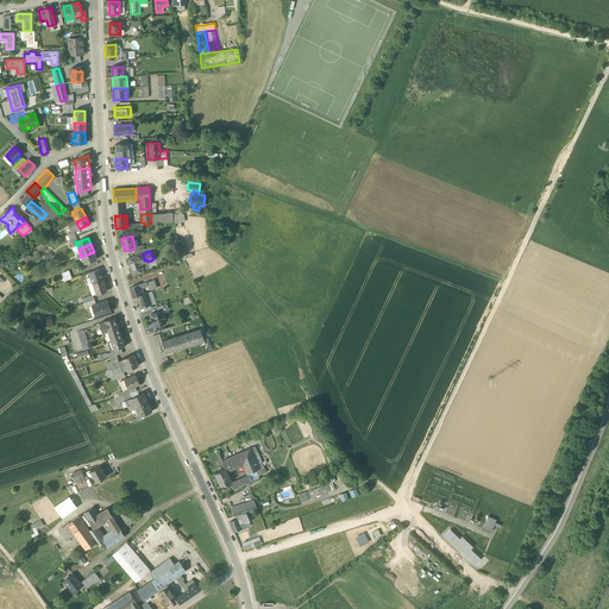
[(94,252),(81,257),(83,264),(96,259),(94,252)]
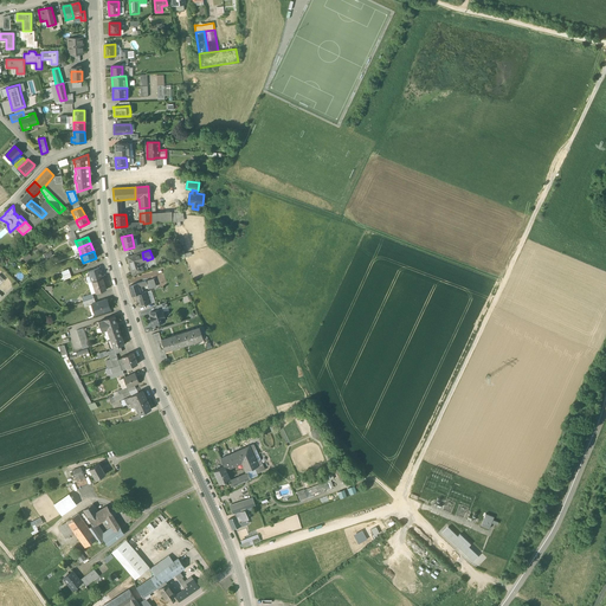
[(135,255),(127,257),(133,275),(143,271),(140,260),(143,259),(142,252),(135,255)]
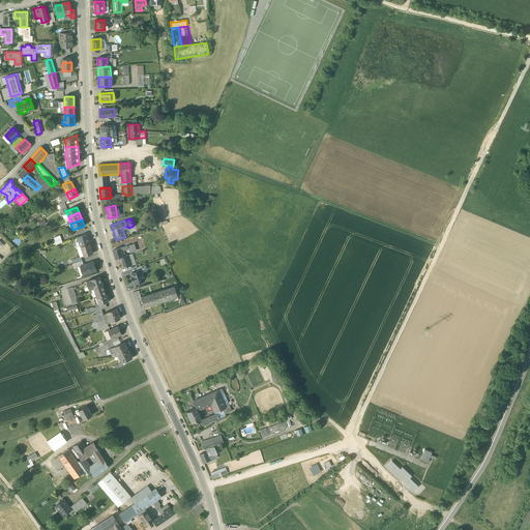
[(87,234),(78,237),(78,238),(77,240),(81,242),(82,245),(89,243),(90,243),(87,234)]
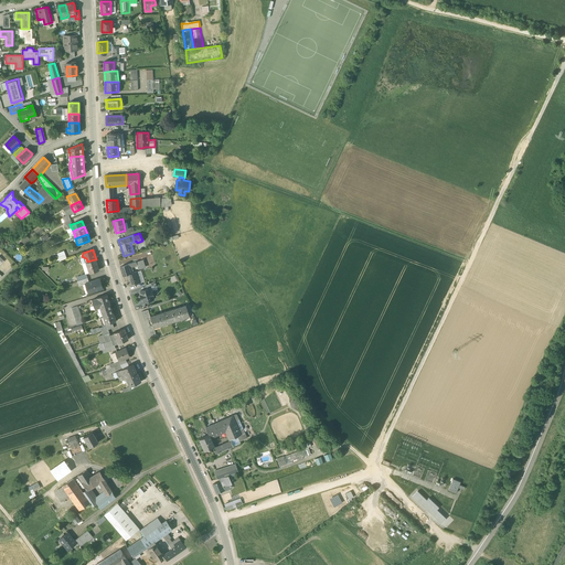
[(87,262),(86,263),(89,273),(98,270),(95,259),(87,262)]
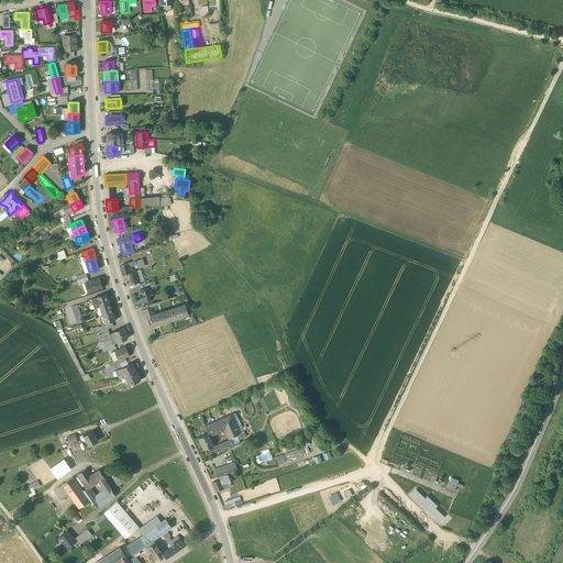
[(143,258),(135,261),(136,265),(139,269),(143,268),(142,266),(145,266),(143,258)]
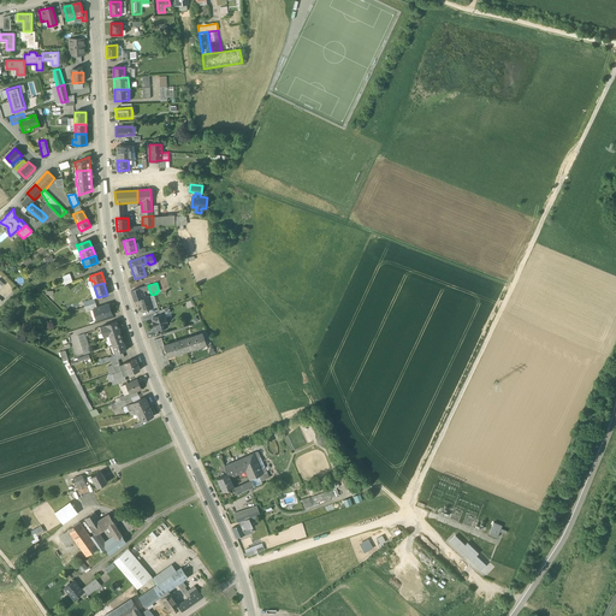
[(142,288),(131,291),(135,301),(142,298),(141,292),(143,291),(142,288)]
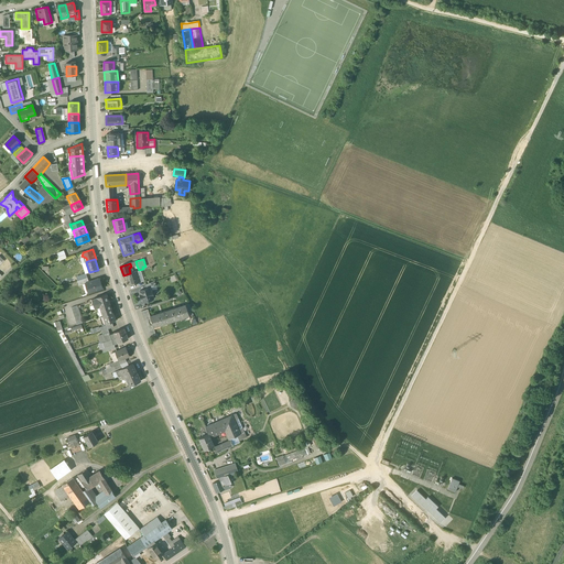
[(137,271),(127,274),(130,285),(140,282),(137,271)]
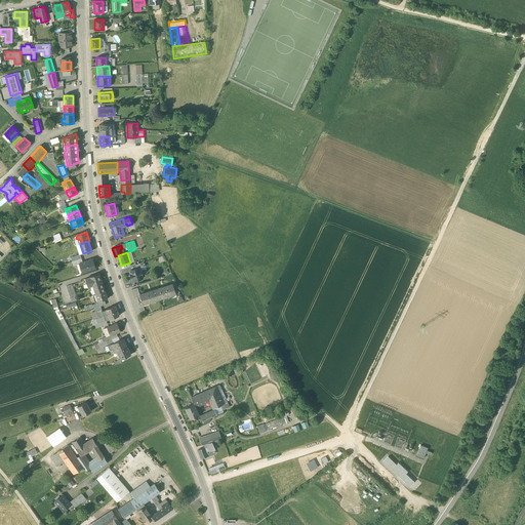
[(82,263),(80,263),(81,264),(83,272),(95,268),(92,258),(82,263)]
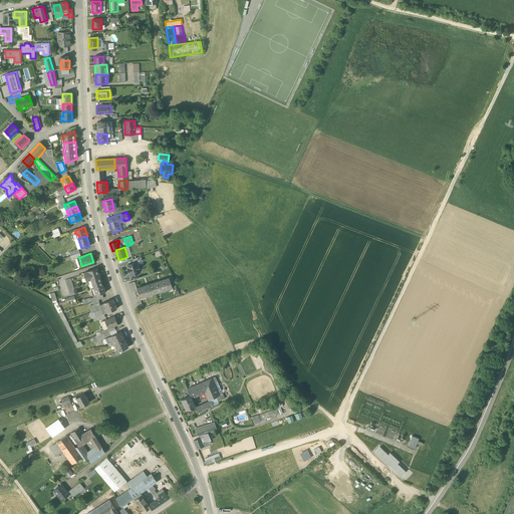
[(134,263),(127,265),(129,268),(127,268),(129,273),(130,272),(131,275),(140,272),(139,269),(140,269),(139,265),(138,265),(137,262),(134,263)]
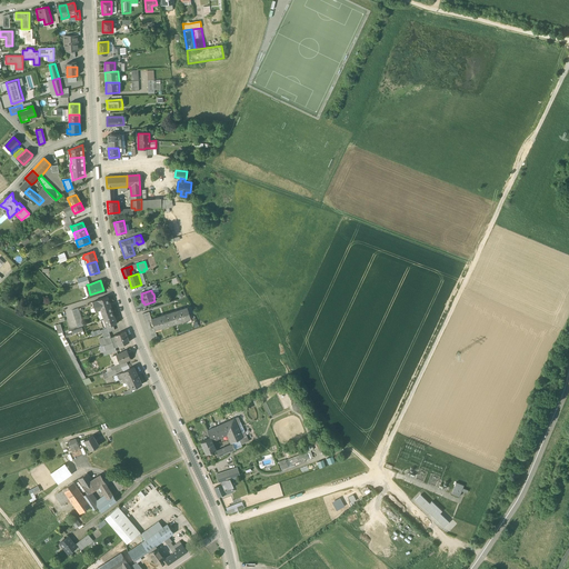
[(108,297),(98,300),(92,302),(93,307),(96,307),(97,310),(100,309),(103,319),(113,316),(108,297)]
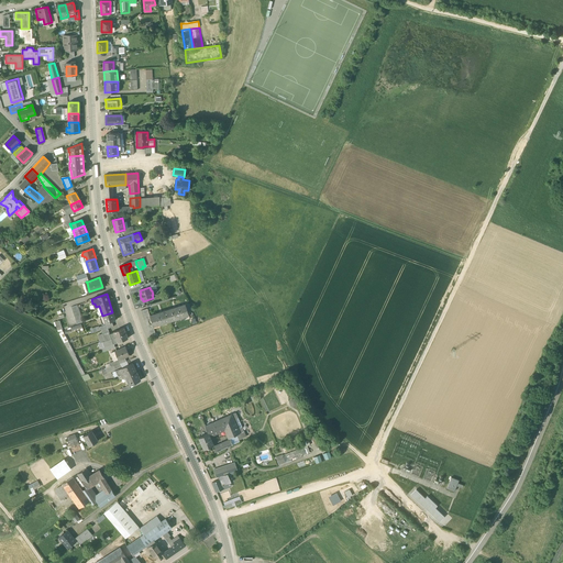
[(83,321),(77,305),(70,307),(76,323),(83,321)]
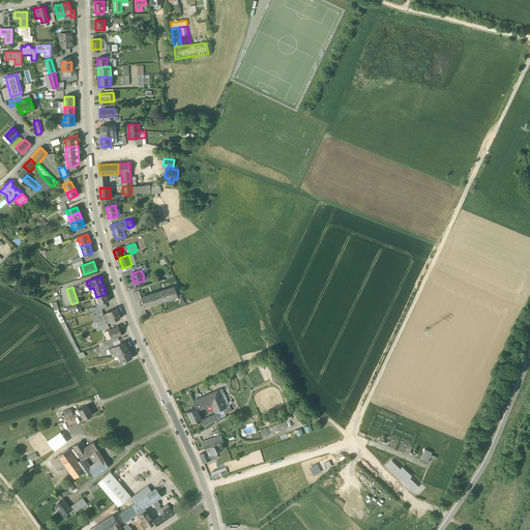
[(175,287),(157,292),(160,301),(178,296),(175,287)]
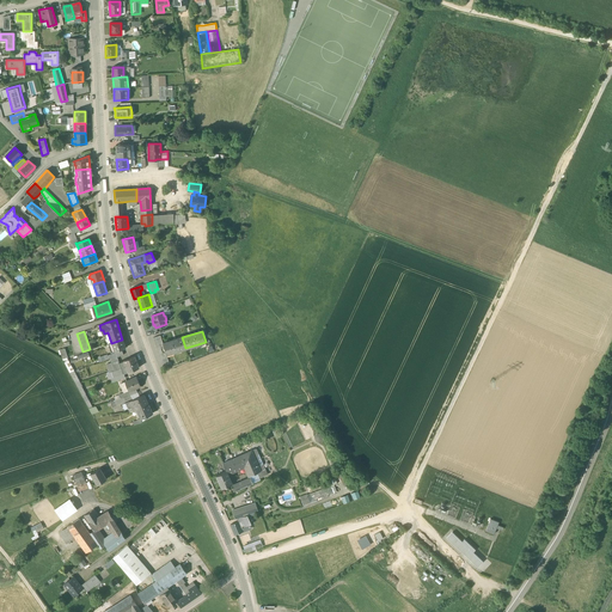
[(182,337),(163,343),(164,346),(165,349),(165,350),(166,354),(166,355),(185,348),(182,337)]
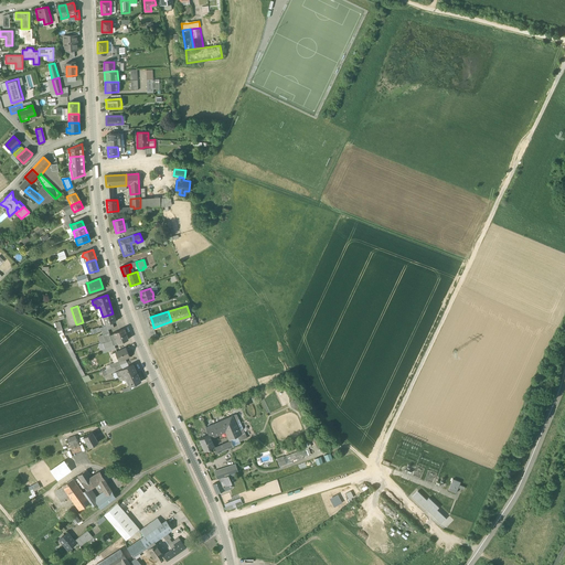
[(113,313),(103,317),(106,324),(112,322),(116,321),(113,313)]
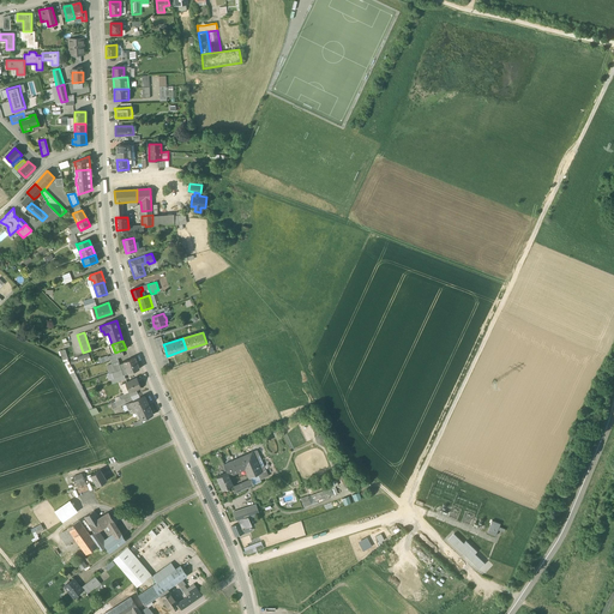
[(118,357),(110,360),(114,372),(121,369),(119,363),(120,363),(118,357)]
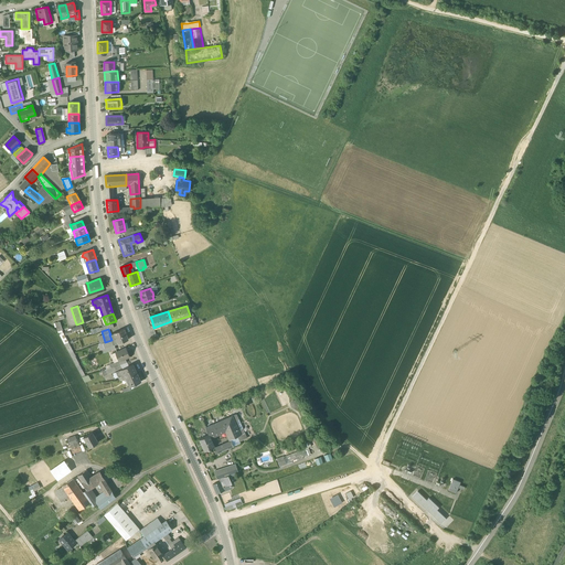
[(124,329),(114,333),(110,334),(109,334),(112,340),(126,333),(124,329)]
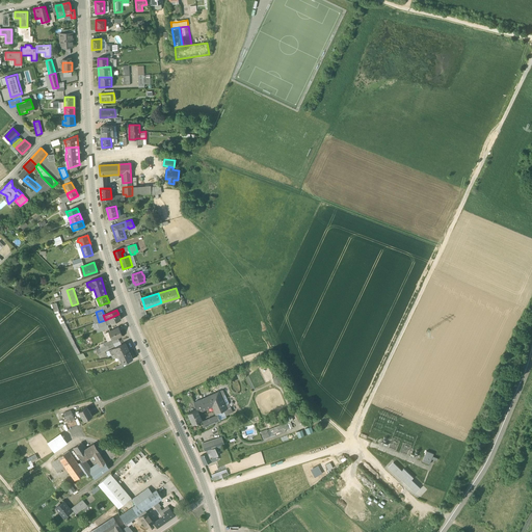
[(64,322),(58,311),(54,312),(60,324),(64,322)]
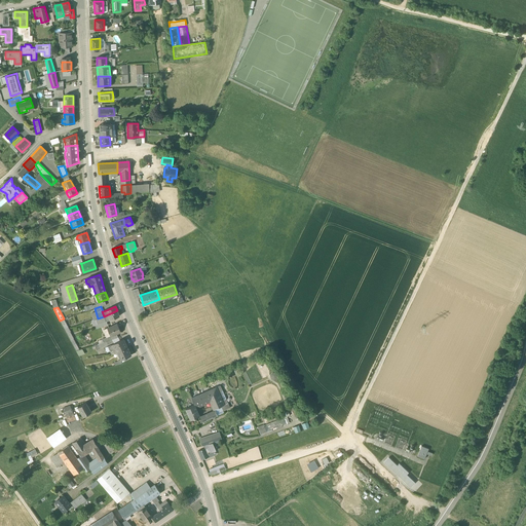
[(117,310),(104,316),(96,318),(98,324),(106,321),(110,320),(119,315),(117,310)]
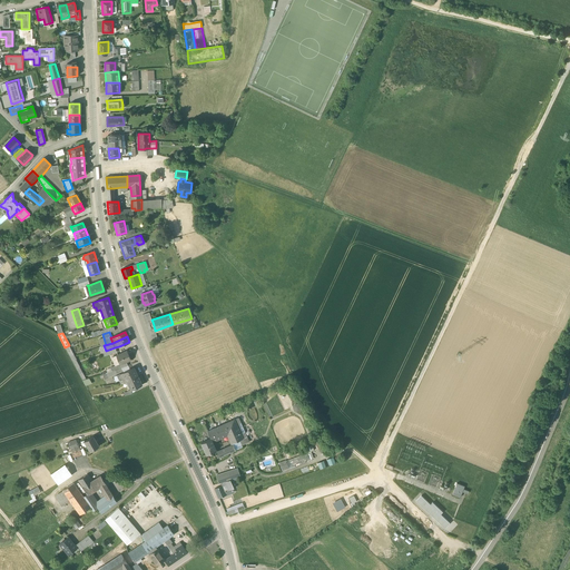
[(69,345),(65,347),(70,356),(75,355),(69,345)]
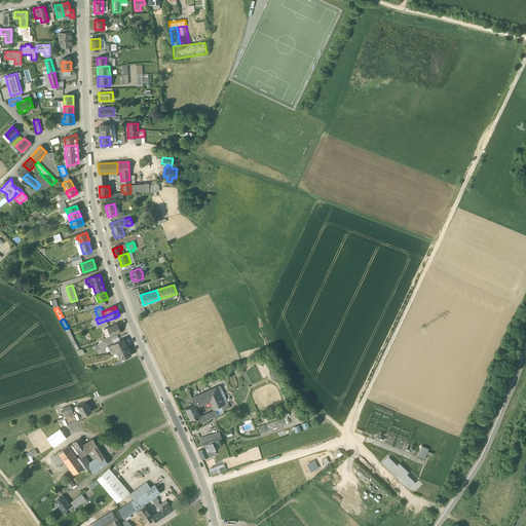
[(117,324),(103,330),(107,337),(110,335),(111,336),(116,334),(121,332),(117,324)]
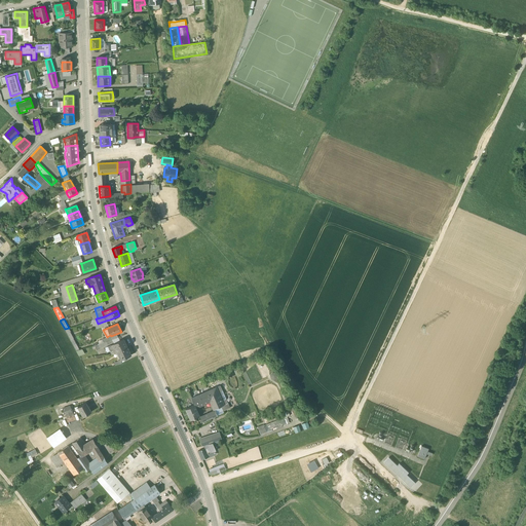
[(73,337),(70,338),(76,350),(79,349),(76,343),(73,338),(73,337)]
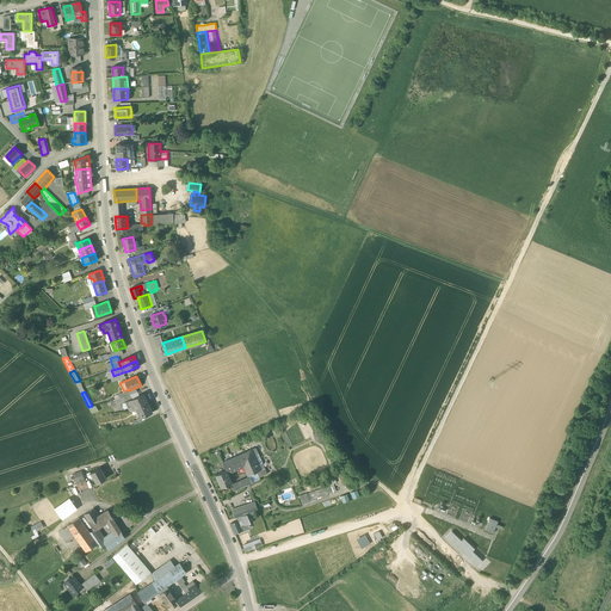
[(133,399),(131,399),(136,408),(148,403),(143,394),(139,395),(133,399)]
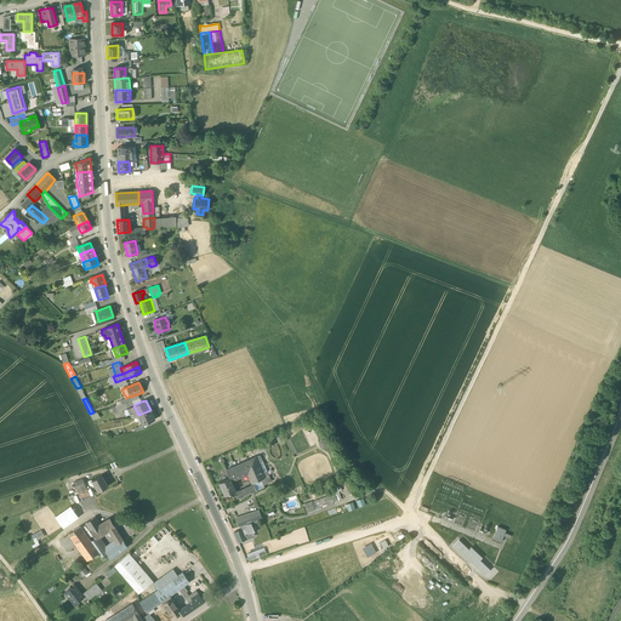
[(123,404),(112,408),(114,414),(126,408),(125,403),(123,404)]
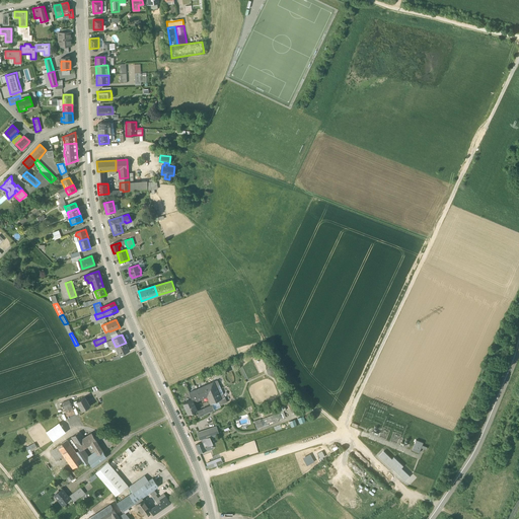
[(126,343),(116,347),(119,355),(130,351),(126,343)]
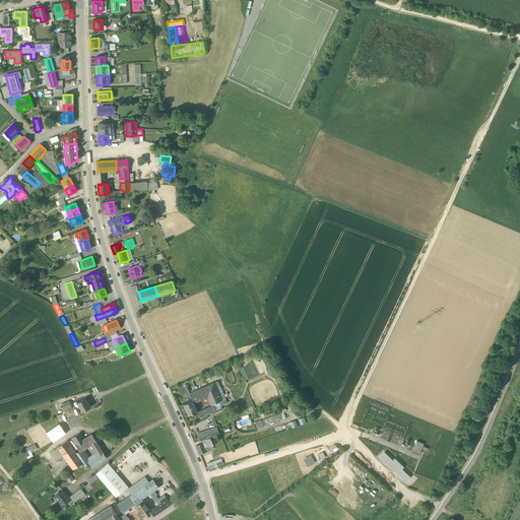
[(276,373),(273,367),(267,370),(270,376),(276,373)]
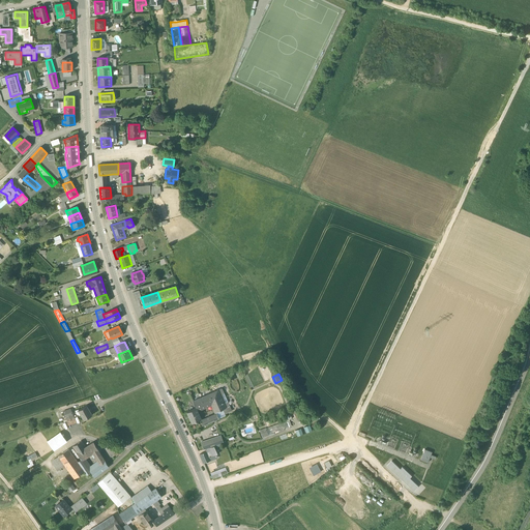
[(217,390),(208,394),(212,404),(216,412),(216,413),(217,413),(218,418),(225,415),(225,414),(226,413),(224,409),(226,408),(222,400),(226,398),(222,388),(217,390)]
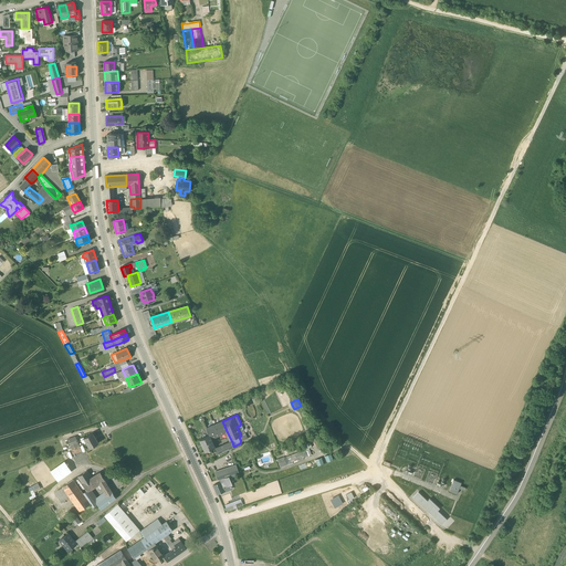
[(222,421),(206,428),(209,436),(210,436),(211,438),(227,431),(222,421)]
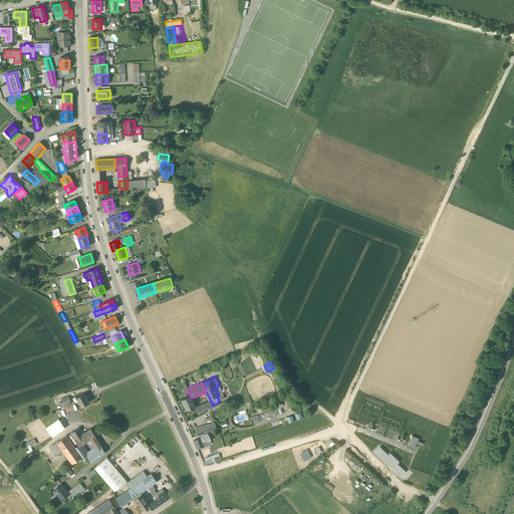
[(76,398),(78,402),(81,407),(89,403),(84,394),(76,398)]
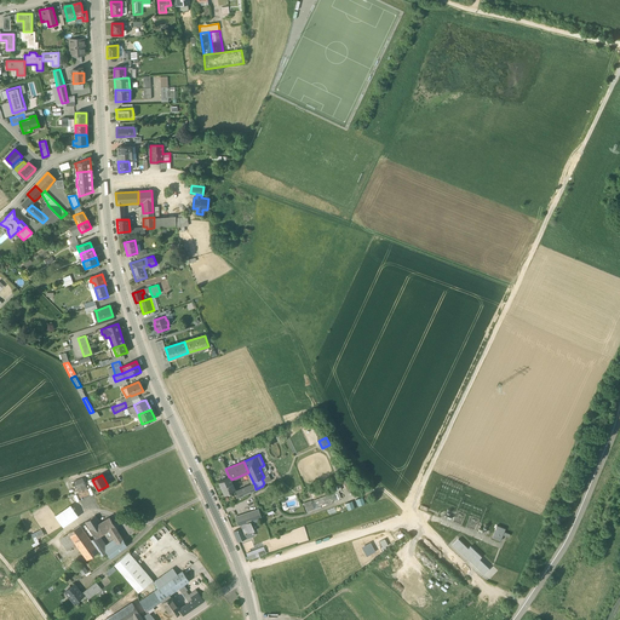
[(231,480),(230,477),(229,477),(218,482),(219,482),(224,494),(224,495),(235,491),(231,480)]
